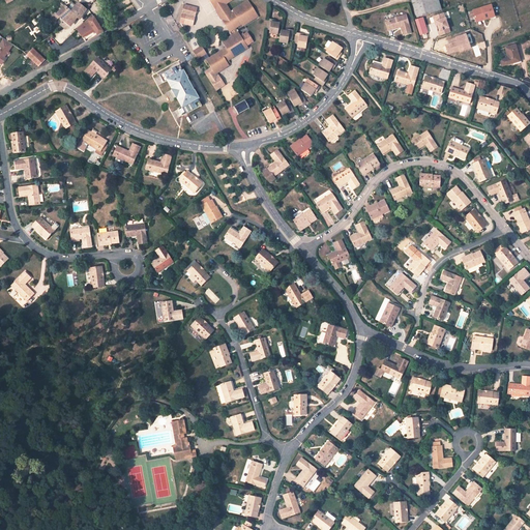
[(247,45),(242,36),(237,27),(242,23),(240,21),(242,20),(244,22),(258,13),(248,0),(242,0),(230,8),(226,2),(229,0),(210,0),(233,33),(223,39),(227,47),(207,59),(211,66),(204,70),(208,77),(210,76),(211,79),(210,80),(216,89),(227,84),(221,74),(217,76),(216,72),(230,64),(230,63),(231,62),(230,59),(249,47),(247,45)]
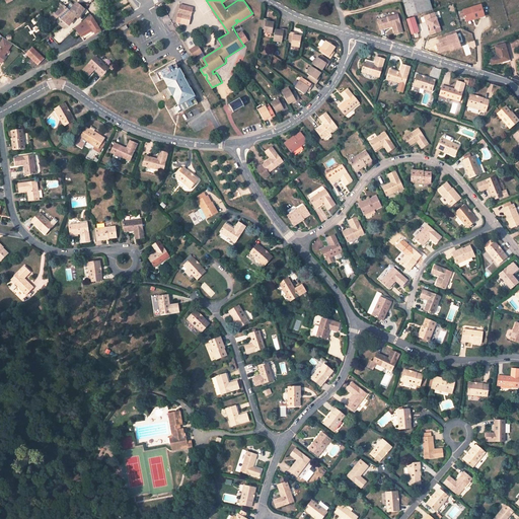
[(404,0),(410,16),(431,9),(428,0),(404,0)]
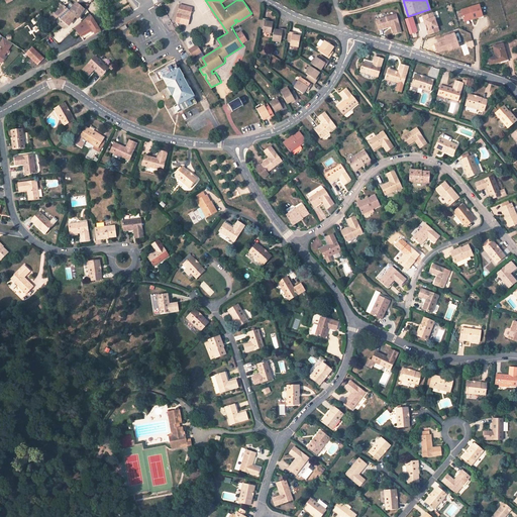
[(67,2),(64,5),(62,7),(61,6),(52,14),(50,13),(49,14),(48,12),(46,14),(47,16),(50,21),(56,17),(65,24),(73,16),(75,18),(82,9),(74,3),(70,5),(67,2)]
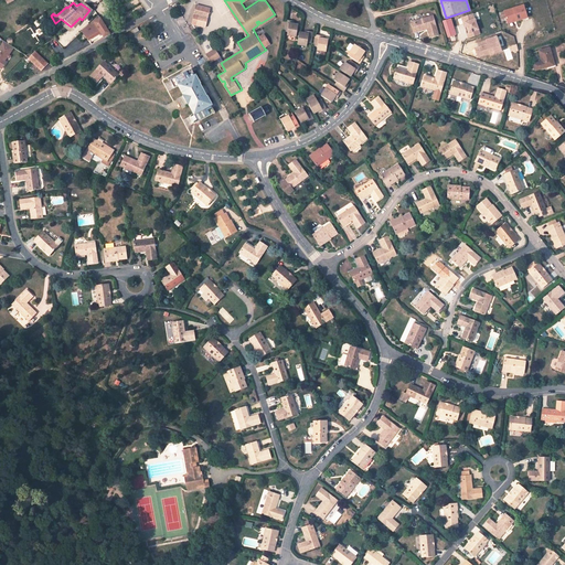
[(199,13),(208,16),(210,6),(200,4),(199,13)]
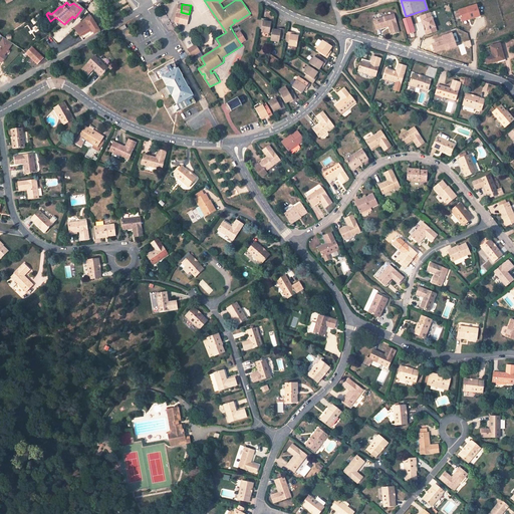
[(461,22),(480,17),(476,4),(458,10),(461,22)]
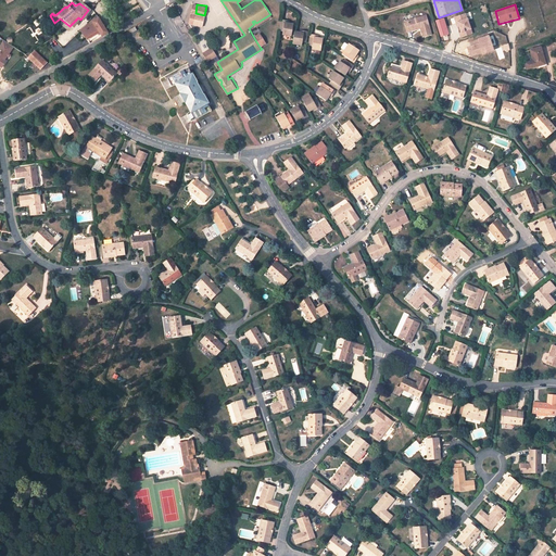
[(193,23),(202,24),(204,15),(196,13),(193,23)]
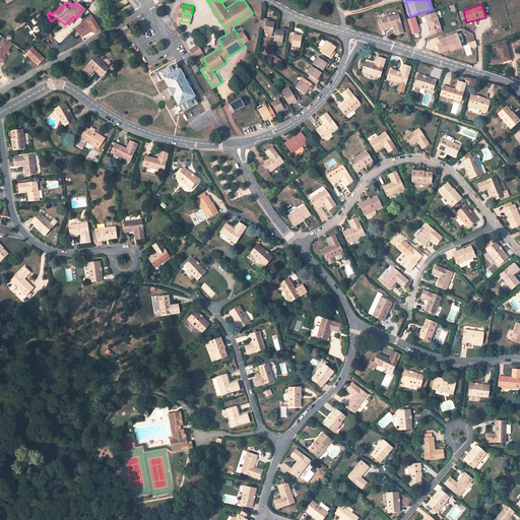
[(436,12),(425,15),(431,36),(442,33),(436,12)]
